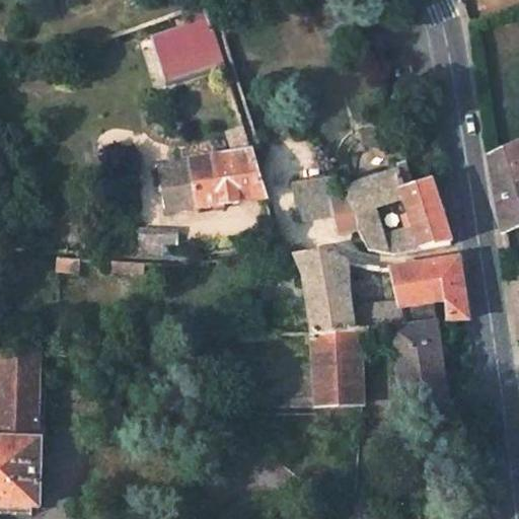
[(207,8),(150,26),(167,81),(224,63),(207,8)]
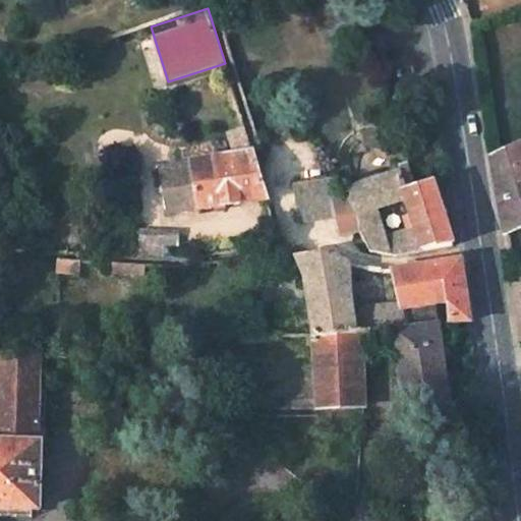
[(520,141),(490,156),(503,232),(520,223),(520,141)]
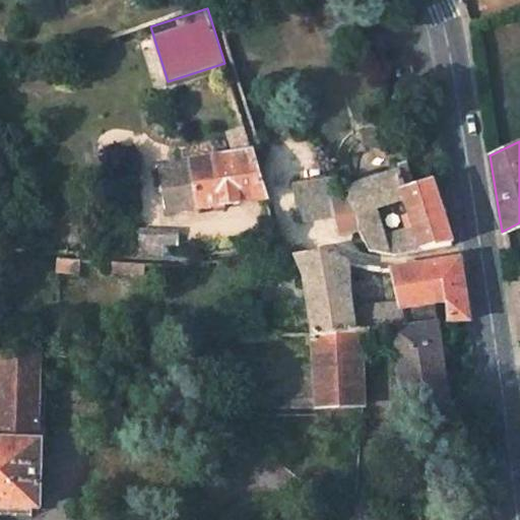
[(160,168),(169,214),(268,199),(253,154),(160,168)]
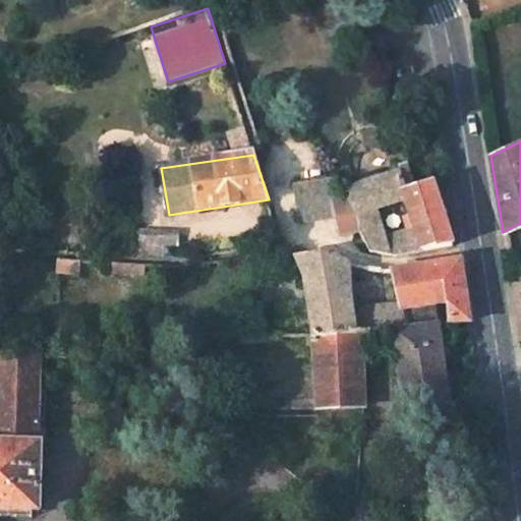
[(395,242),(384,206),(411,196),(410,188),(413,188),(405,165),(398,168),(400,173),(349,188),(348,189),(348,191),(351,195),(363,226),(361,227),(365,239),(365,241),(368,253),(396,256),(428,249),(422,230),(414,233),(416,236),(395,242)]
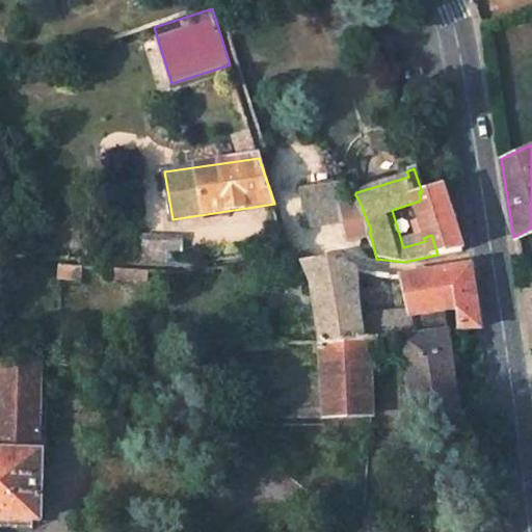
[(336,180),(299,187),(307,222),(344,215),(346,240),(362,236),(363,238),(363,241),(367,247),(373,246),(373,244),(369,232),(371,231),(358,201),(358,200),(341,204),(336,180)]
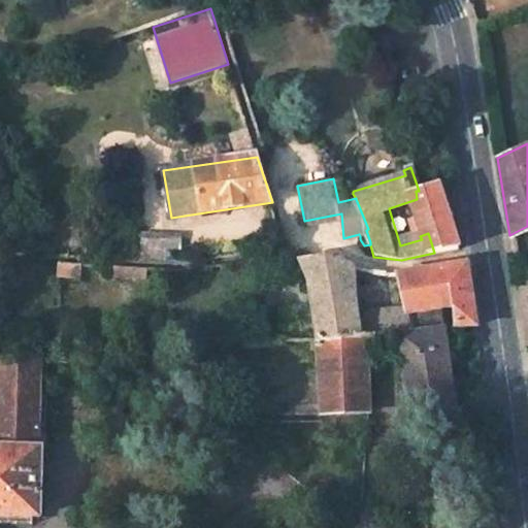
[(457,240),(439,185),(419,191),(416,191),(417,199),(425,224),(418,227),(420,236),(428,233),(434,253),(460,248),(457,240)]
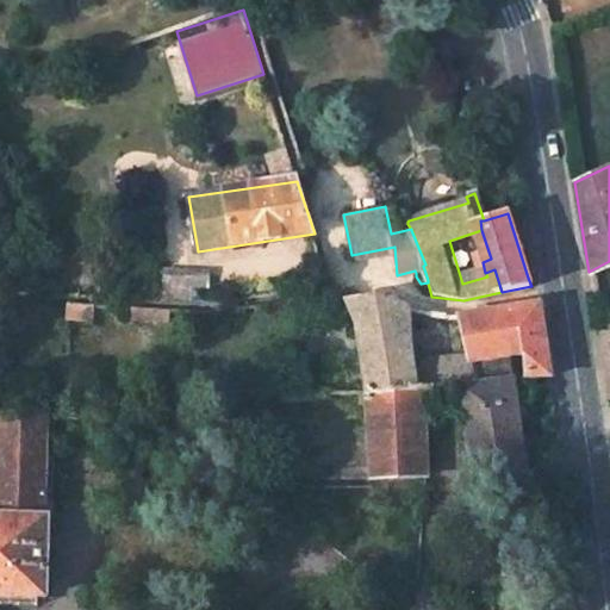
[(350,302),(362,332),(369,392),(422,391),(417,365),(416,353),(408,310),(404,309),(384,296),(350,302)]
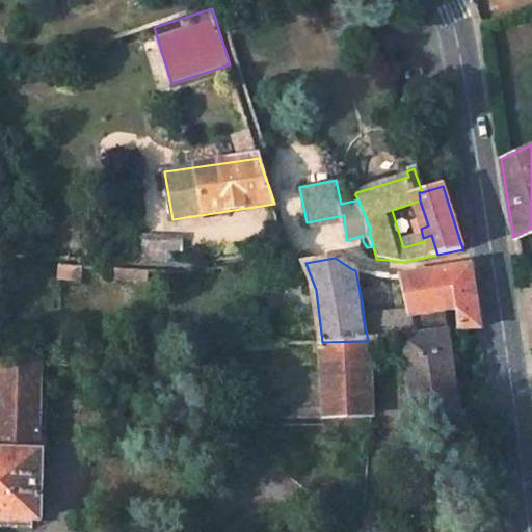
[(401,275),(411,312),(441,310),(456,308),(460,330),(480,328),(471,265),(401,275)]
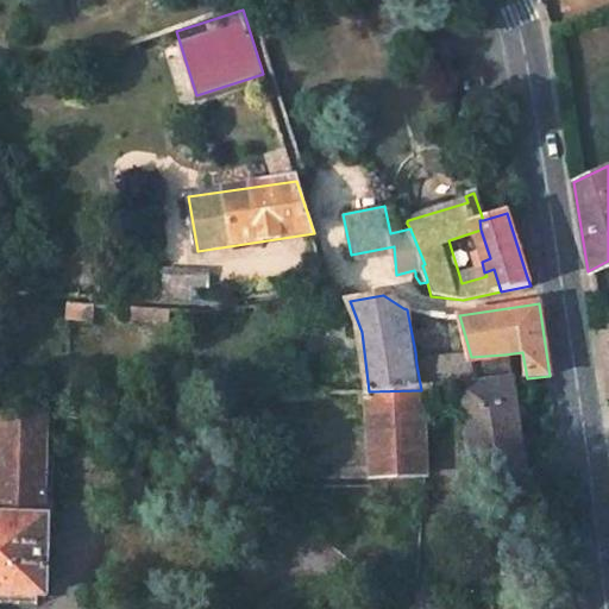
[(608,374),(608,328),(597,330),(603,375),(608,374)]
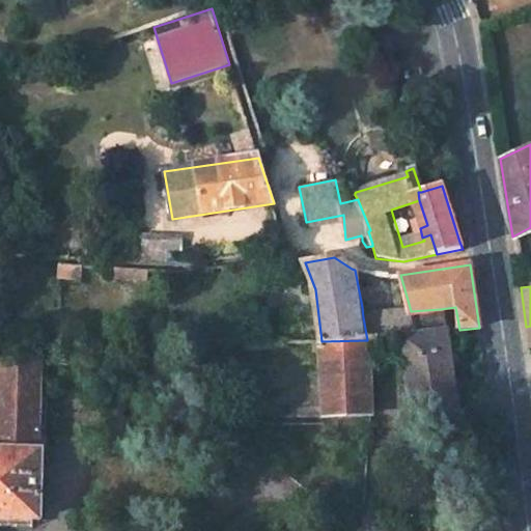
[(401,337),(414,417),(458,411),(440,309),(411,311),(417,335),(401,337)]
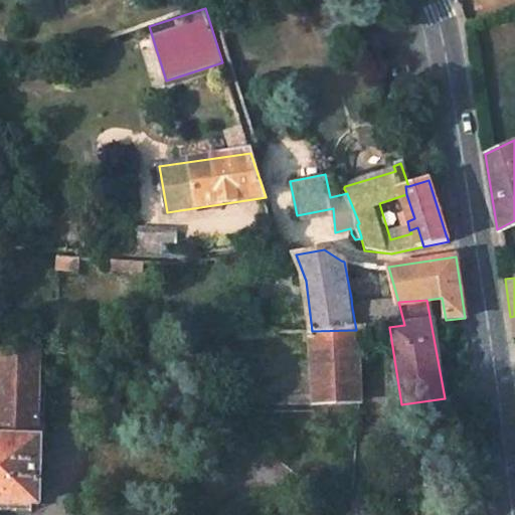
[(398,302),(352,308),(356,330),(364,328),(404,325),(398,302)]
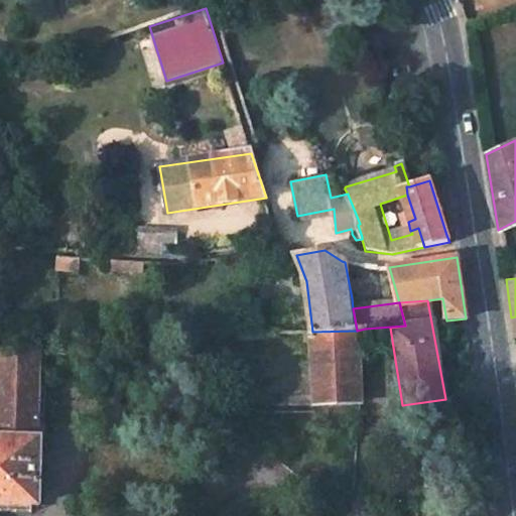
[(312,332),(314,404),(362,401),(359,353),(366,353),(365,329),(357,331),(312,332)]
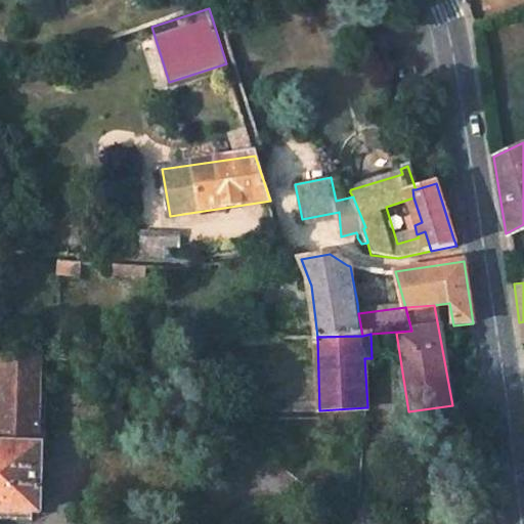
[(0,513),(42,515),(42,448),(38,448),(40,358),(0,358),(0,513)]
